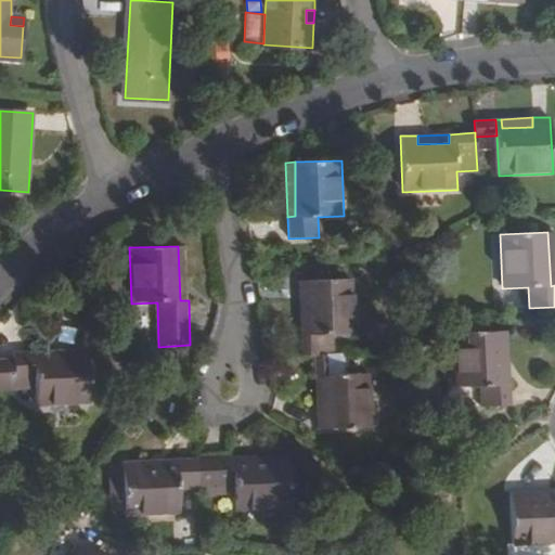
[(186,246),(178,246),(180,300),(189,300),(186,246)]
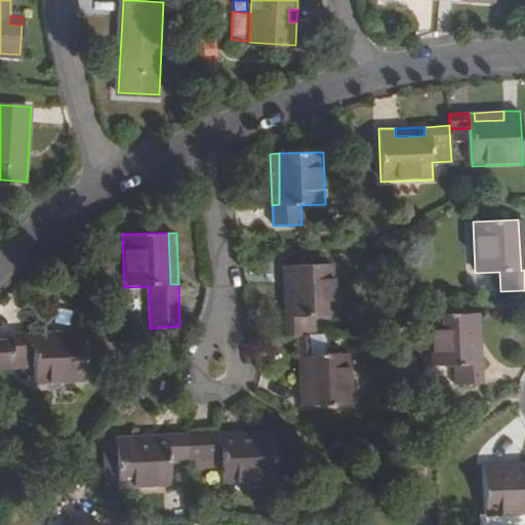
[(352,353),(326,353),(324,334),(316,335),(315,315),(337,314),(335,263),(282,266),(283,281),(291,281),(292,312),(283,312),(285,337),(297,336),(298,360),(307,360),(308,391),(299,391),(300,407),(354,404),(352,353)]
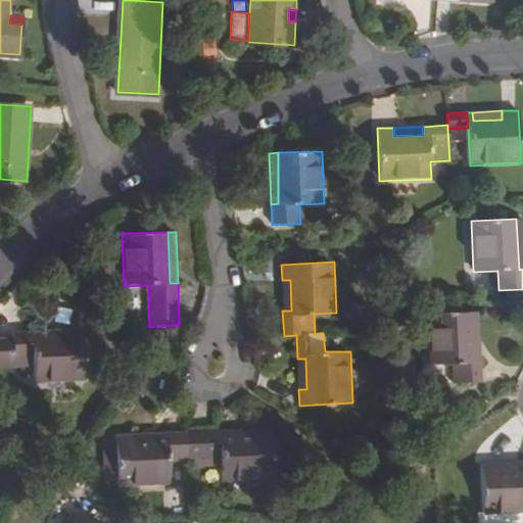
[(290,280),(282,280),(282,311),(291,311),(290,280)]
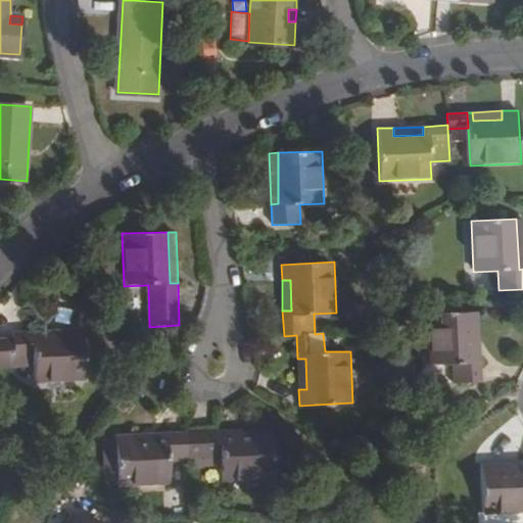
[(455,383),(483,382),(482,363),(474,363),(472,312),(426,314),(427,366),(454,364),(455,383)]
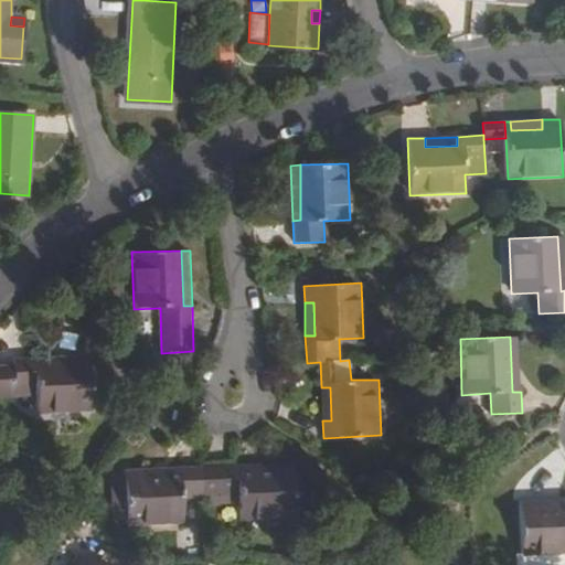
[(519,337),(510,337),(512,392),(521,392),(519,337)]
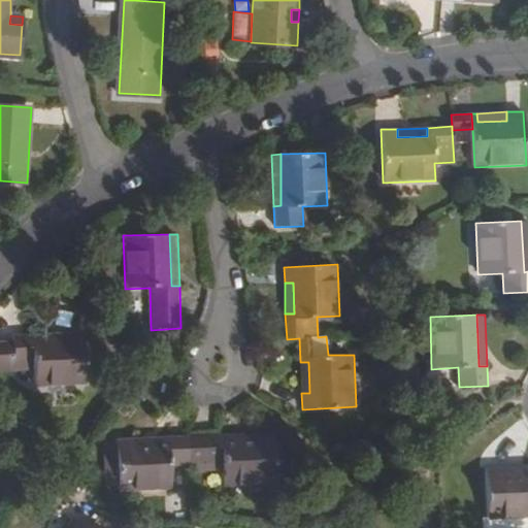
[(86,385),(84,331),(67,332),(67,340),(37,341),(36,333),(11,334),(12,340),(0,341),(0,368),(33,367),(34,387),(86,385)]
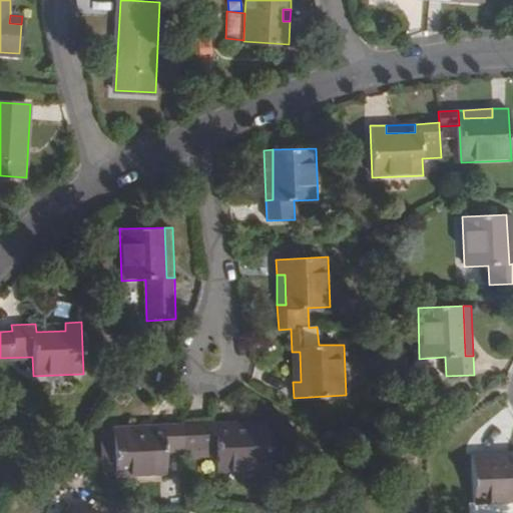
[(65,323),(35,324),(36,332),(65,331),(65,323)]
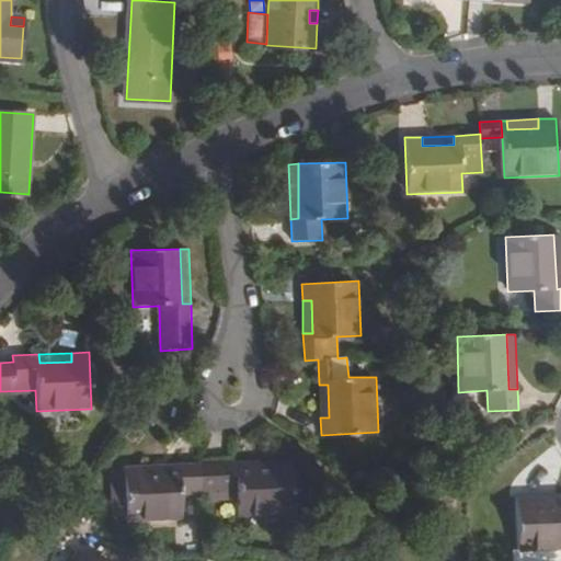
[(328,385),(319,385),(320,418),(329,418),(328,385)]
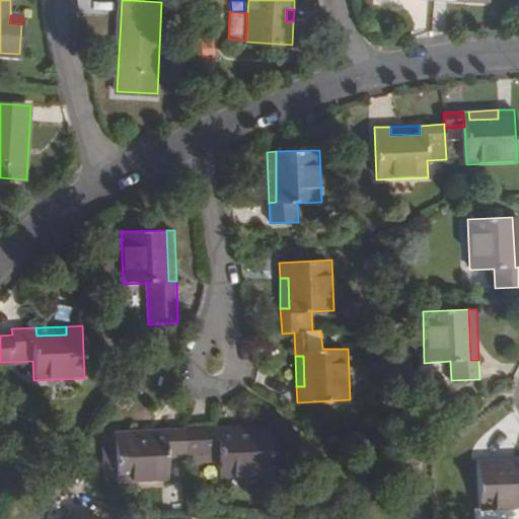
[(184,427),(186,454),(219,453),(220,463),(221,478),(271,475),(271,470),(270,441),(270,435),(269,424),(184,427)]
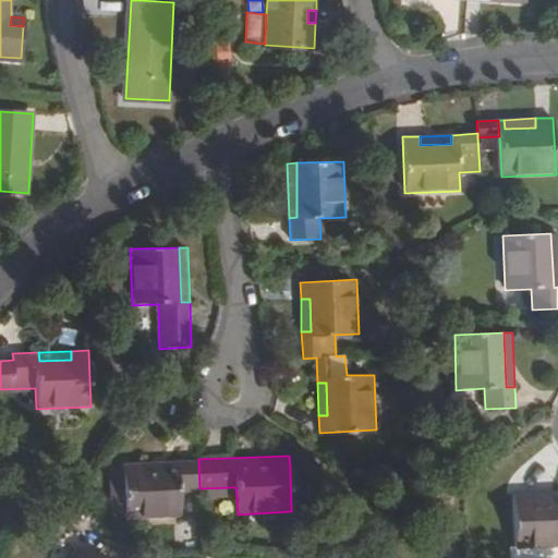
[(122,472),(125,519),(181,517),(180,489),(199,488),(198,459),(179,460),(179,470),(122,472)]
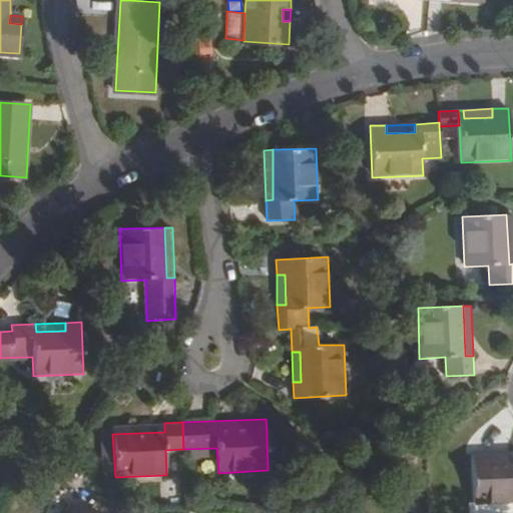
[(164,423),(112,425),(112,434),(164,432),(164,423)]
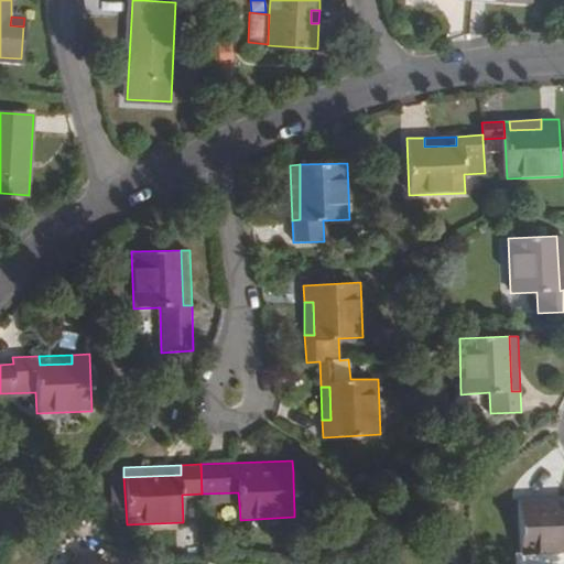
[(302,479),(293,479),(294,511),(303,511),(302,479)]
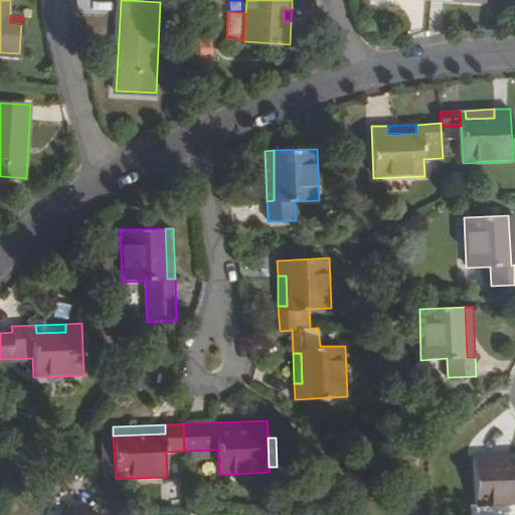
[(217,450),(184,451),(185,461),(218,460),(217,450)]
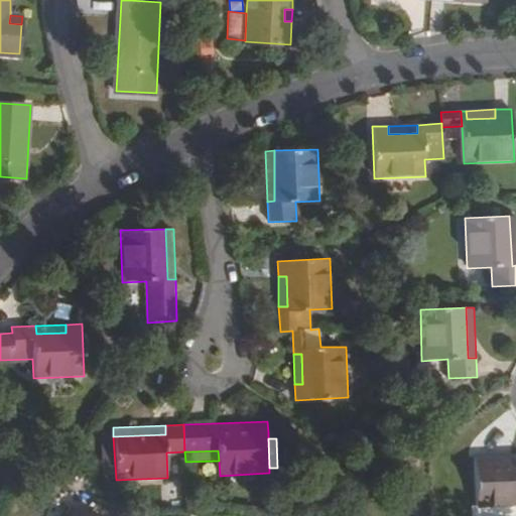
[(515,454),(491,456),(491,463),(515,462),(515,454)]
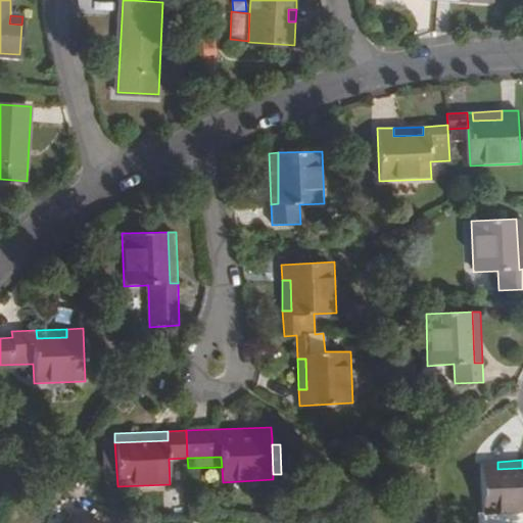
[(522,512),(522,468),(497,469),(497,462),(481,462),(484,515),(522,512)]
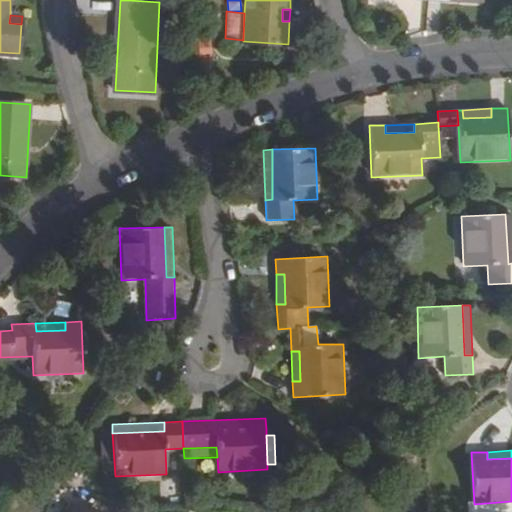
[(90,511),(69,501),(63,511),(90,511)]
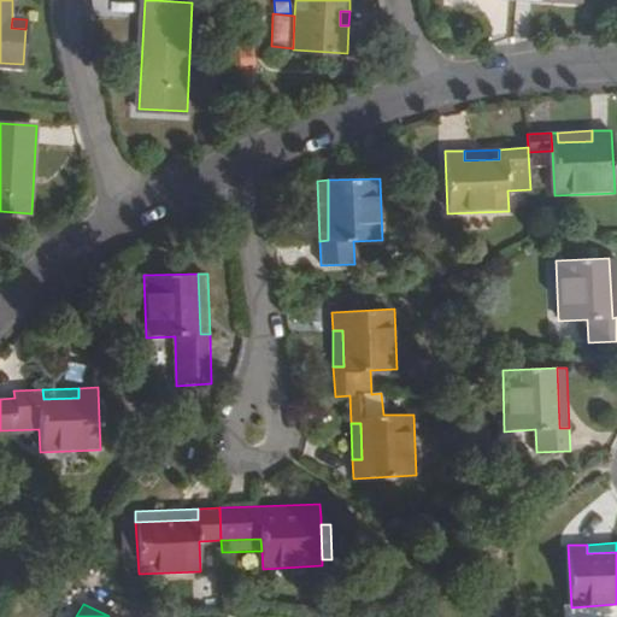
[(146,616),(150,612),(135,604),(128,616),(146,616)]
